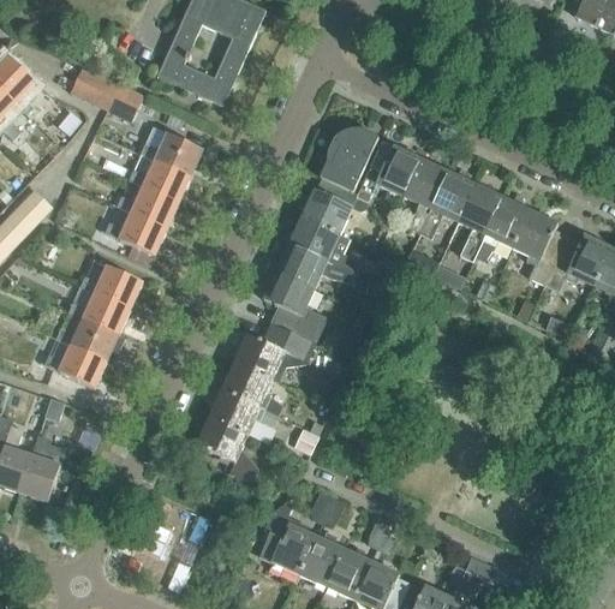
[(156,77),(221,107),(266,10),(244,0),(191,0),(175,35),(192,42),(201,23),(233,37),(215,78),(184,64),(187,54),(171,46),(156,77)]
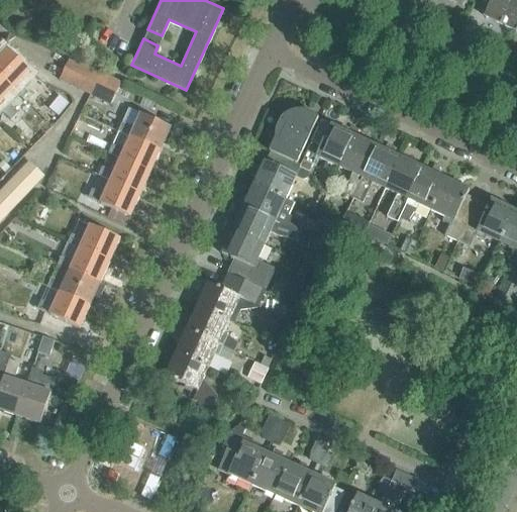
[(490,0),(484,13),(511,25),(516,10),(516,0),(490,0)]
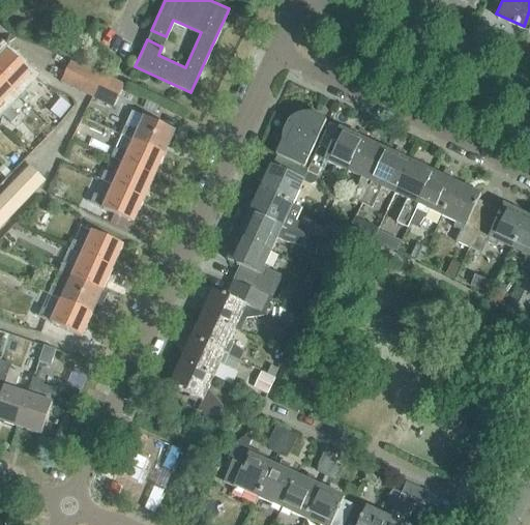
[(0,54),(0,75),(13,88),(27,100),(33,94),(22,80),(31,70),(7,47),(0,54)]
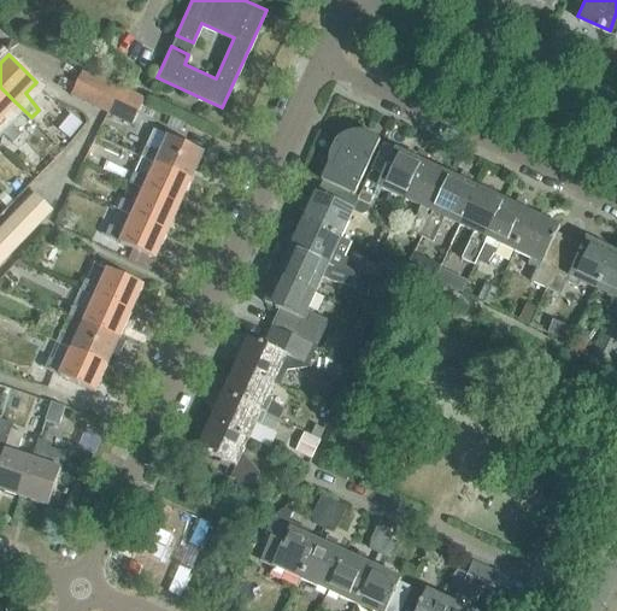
[(77,78),(101,90),(107,78),(82,66),(77,78)]
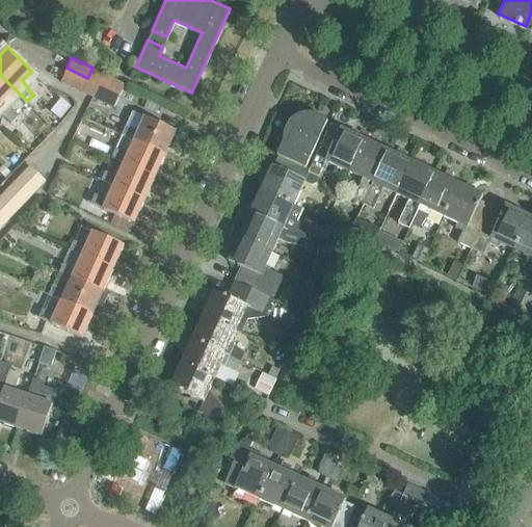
[(61,79),(82,89),(87,78),(67,68),(61,79)]
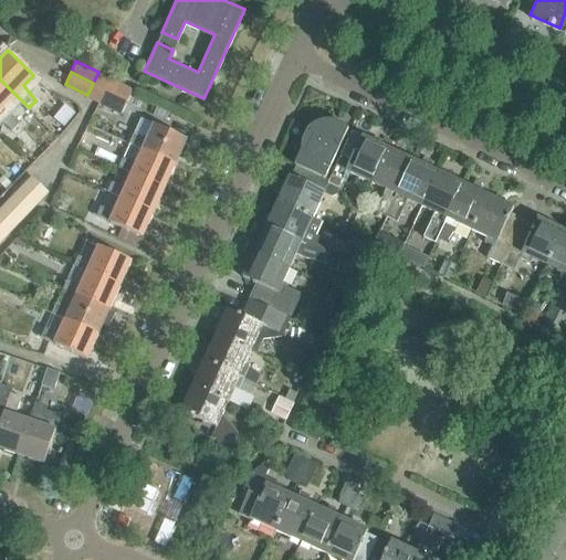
[(87,95),(98,101),(104,88),(109,77),(98,72),(93,83),(87,95)]
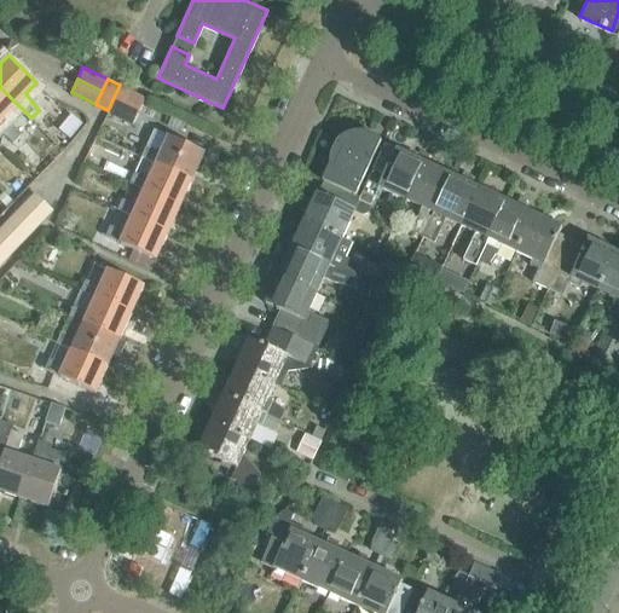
[(120,85),(114,97),(139,108),(144,96),(120,85)]
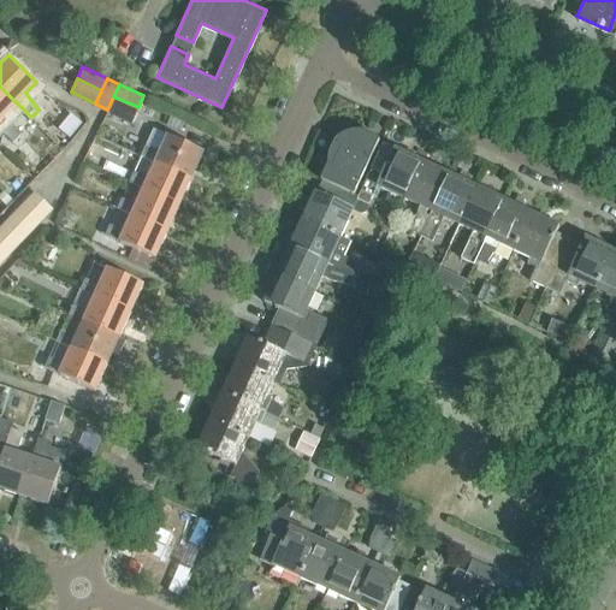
[(16,102),(0,87),(0,126),(13,140),(22,130),(5,114),(16,102)]
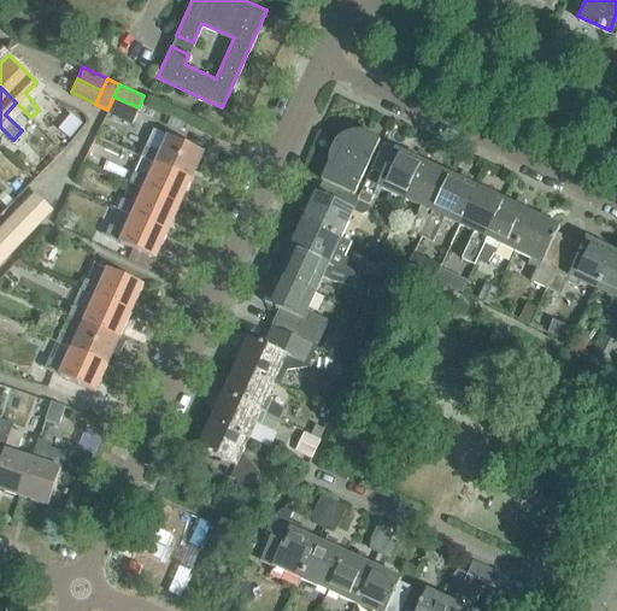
[(139,107),(113,97),(107,110),(131,121),(139,107)]
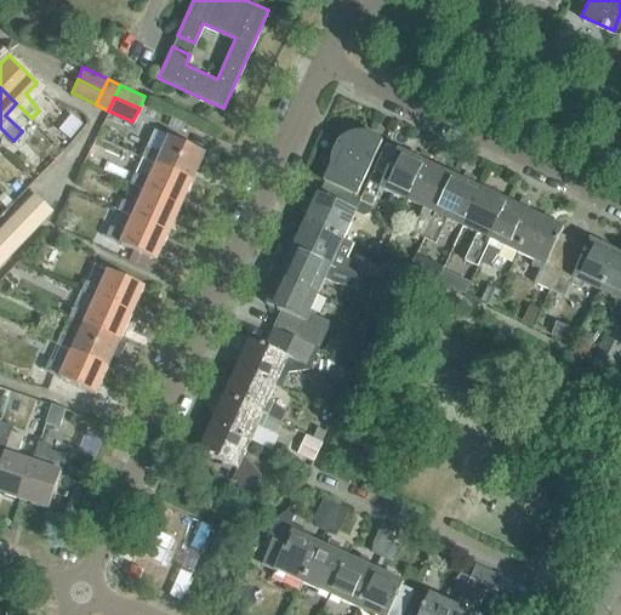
[(320,191),(358,208),(364,195),(362,194),(358,193),(383,137),(381,136),(380,134),(377,132),(375,131),(372,130),(370,130),(366,129),(364,129),(362,129),(359,129),(357,129),(353,130),(351,130),(346,132),(343,135),(342,136),(340,137),(339,140),(345,146),(337,164),(331,161),(324,177),(326,178),(320,191)]
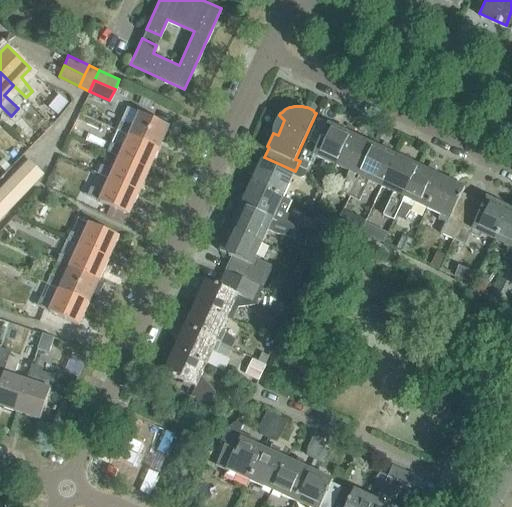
[(116,129),(128,134),(158,148),(169,126),(138,112),(133,124),(116,119),(112,127),(116,129)]
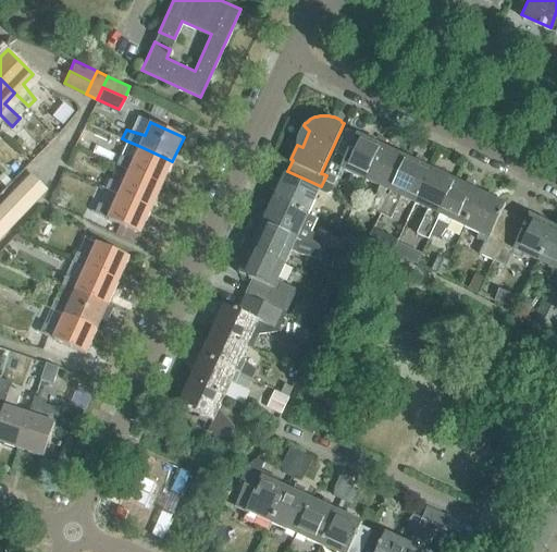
[(339,164),(367,178),(383,143),(374,139),(376,135),(370,132),(368,136),(357,131),(357,132),(347,127),(343,135),(324,174),(326,175),(333,179),(339,164)]
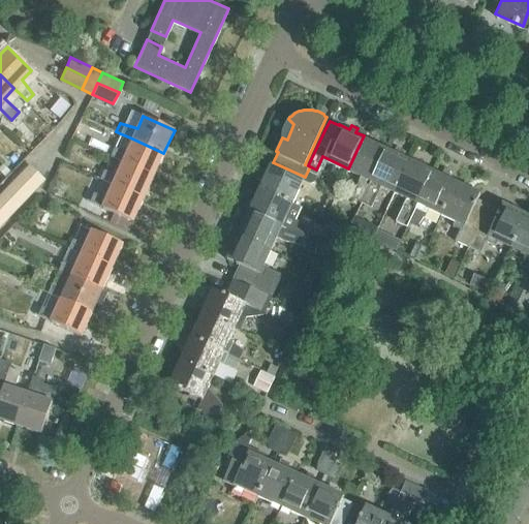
[(105,154),(122,161),(154,175),(163,153),(132,139),(120,133),(114,147),(110,145),(105,154)]
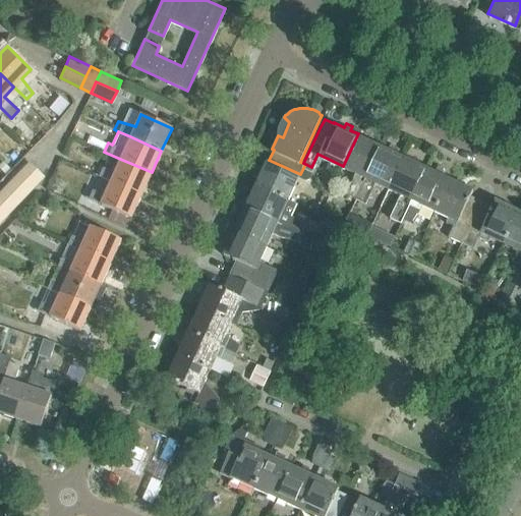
[(358,194),(382,145),(358,133),(343,166),(355,172),(350,190),(358,194)]
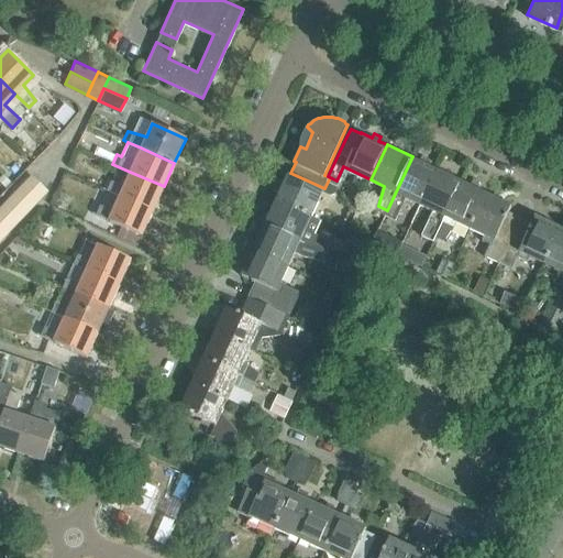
[(412,156),(385,216),(396,220),(408,197),(421,204),(438,168),(429,165),(432,159),(423,155),(421,161),(412,156)]
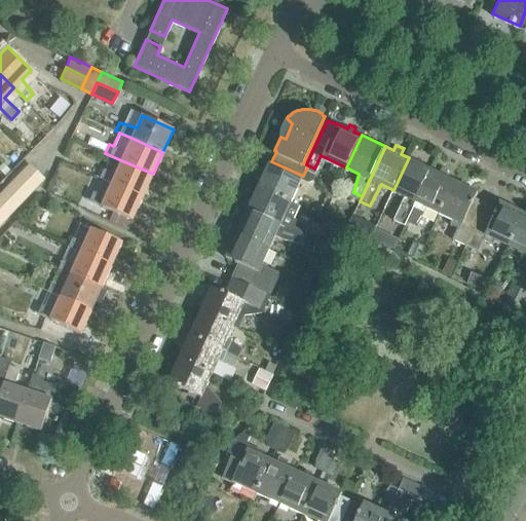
[(417,161),(409,157),(393,190),(407,195),(397,218),(407,223),(409,219),(433,169),(423,164),(425,161),(419,159),(417,161)]
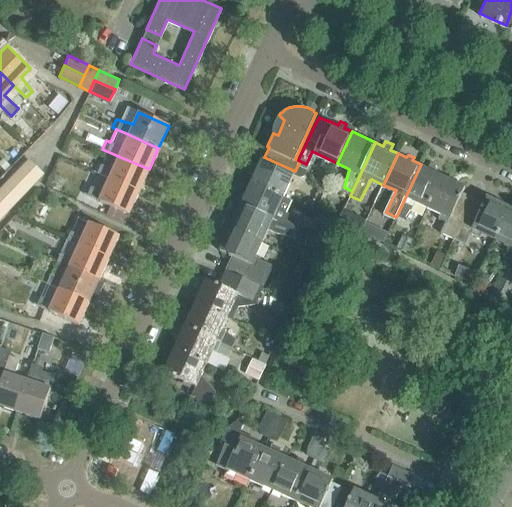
[(0,159),(0,162),(6,168),(10,163),(3,156),(0,159)]
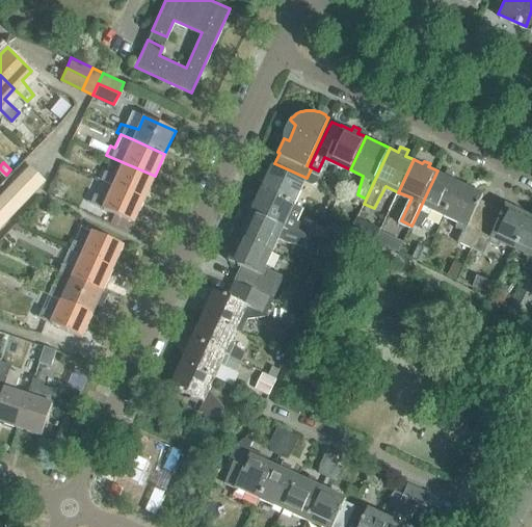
[(97,177),(113,184),(144,199),(155,176),(123,162),(117,174),(100,168),(97,177)]
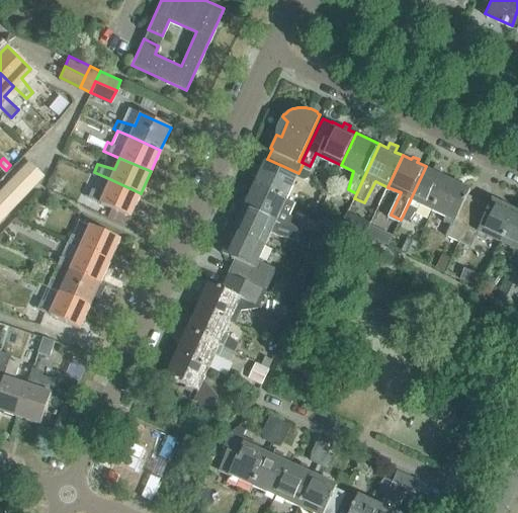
[(0,189),(0,219),(44,173),(29,159),(0,189)]
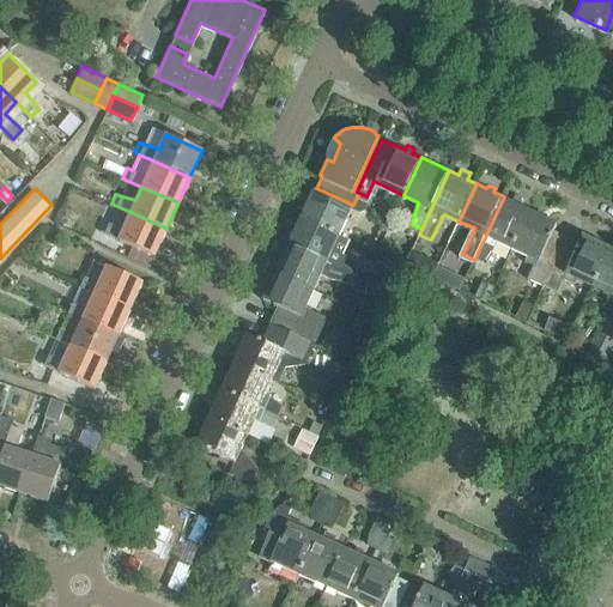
[(305,208),(304,212),(302,216),(340,234),(343,230),(353,205),(316,188),(315,188),(310,198),(304,194),(299,205),(305,208)]
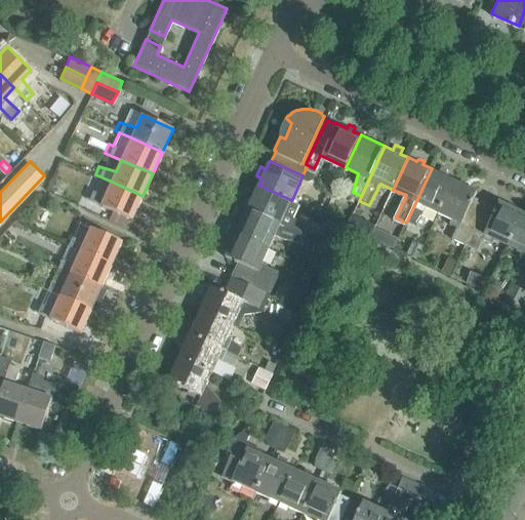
[(426,205),(440,212),(454,180),(449,176),(448,168),(447,168),(446,167),(444,166),(443,165),(440,172),(432,168),(408,218),(415,223),(426,205)]
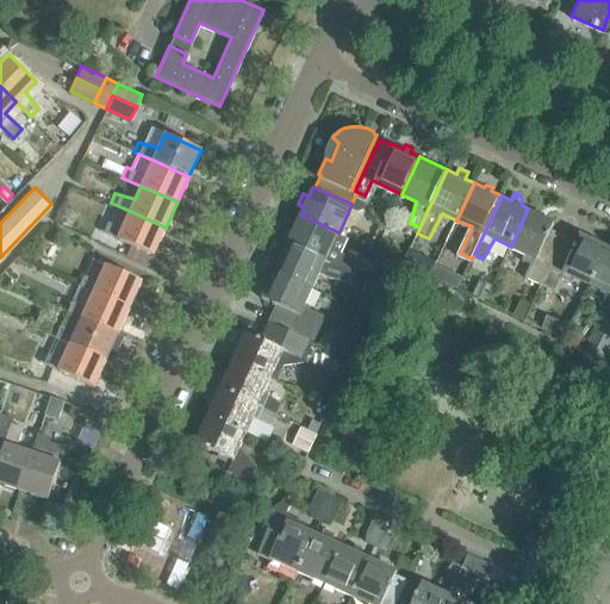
[(368,198),(358,193),(352,204),(359,207),(365,205),(368,198)]
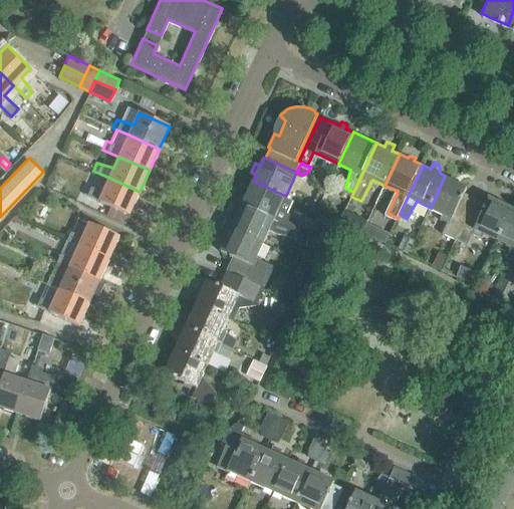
[(445,176),(431,208),(444,214),(442,218),(452,223),(447,236),(456,241),(477,197),(466,192),(469,187),(445,176)]
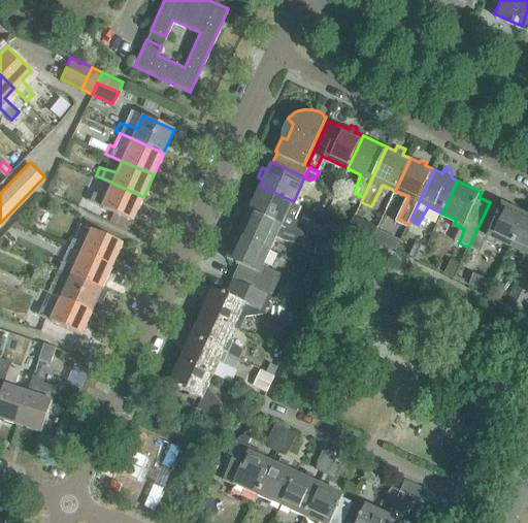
[(85,198),(101,205),(113,211),(133,220),(143,197),(112,183),(106,195),(89,190),(85,198)]
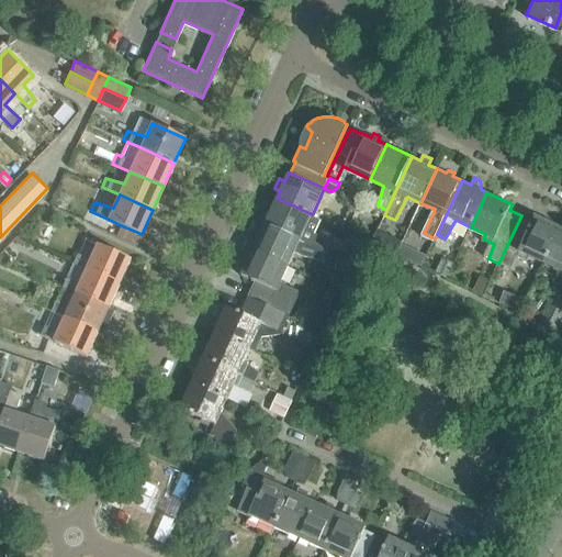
[(313,231),(318,216),(312,214),(277,198),(273,204),(268,202),(263,211),(269,214),(266,222),(322,248),(324,249),(329,238),(313,231)]
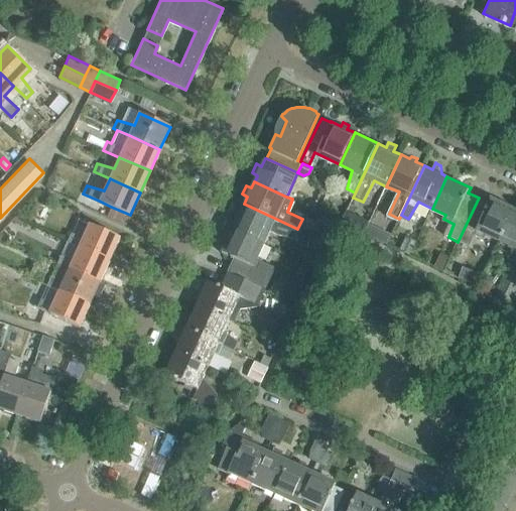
[(487,234),(500,240),(515,209),(491,198),(489,203),(479,198),(458,242),(468,246),(476,234),(485,239),(487,234)]
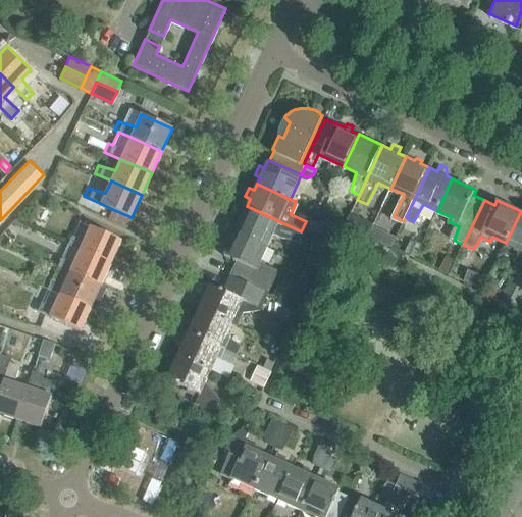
[(295,239),(299,230),(247,206),(243,214),(238,211),(233,220),(239,222),(236,230),(268,246),(274,233),(292,238),(295,239)]
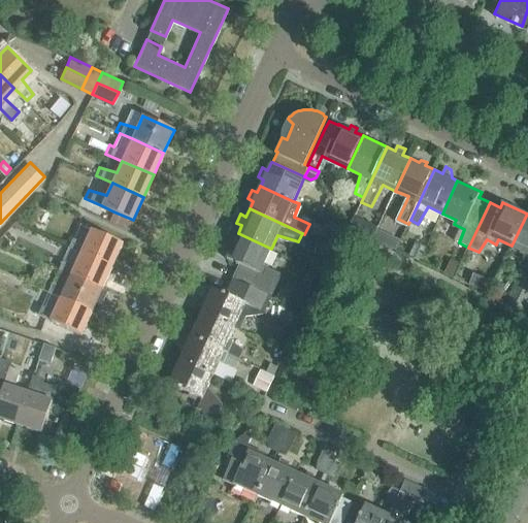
[(113,211),(110,218),(130,227),(133,220),(113,211)]
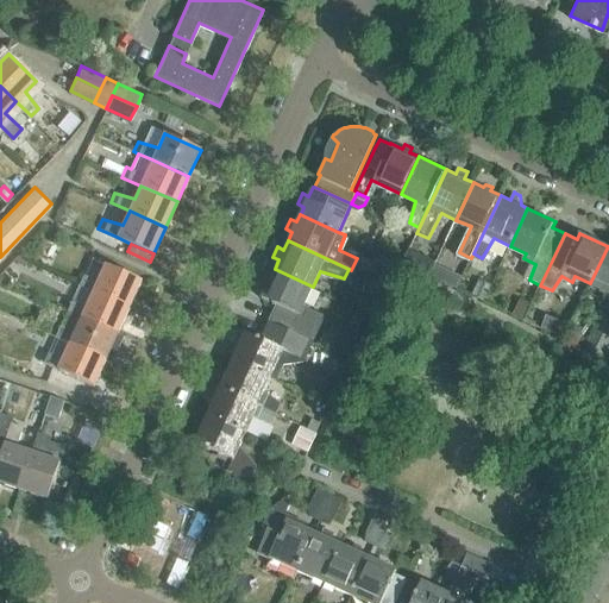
[(422,252),(410,246),(405,261),(415,265),(422,252)]
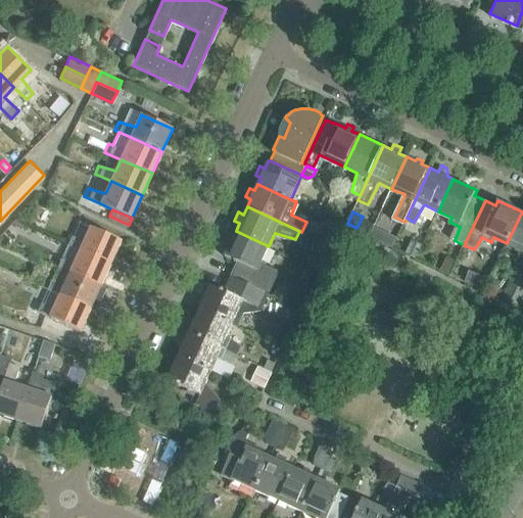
[(522,212),(507,243),(520,249),(514,268),(522,272),(522,270),(522,212)]
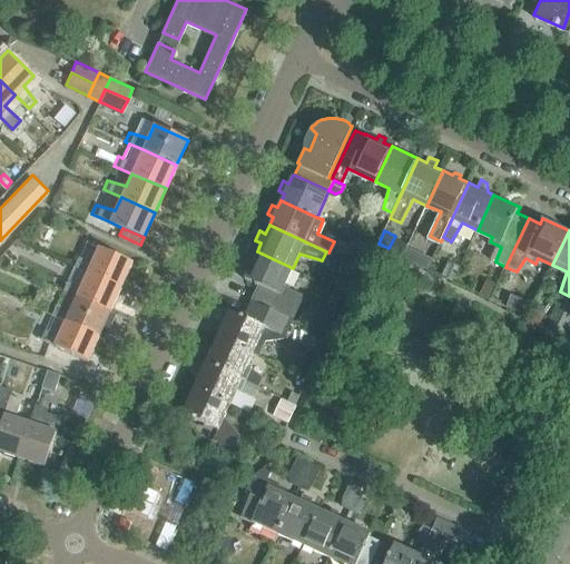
[(69,265),(87,273),(120,288),(131,263),(98,247),(92,261),(74,255),(69,265)]
